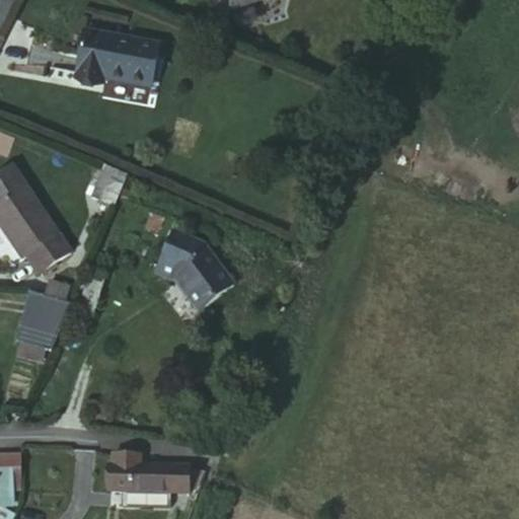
[(148,30),(73,17),(66,68),(95,74),(96,67),(144,77),(148,30)]
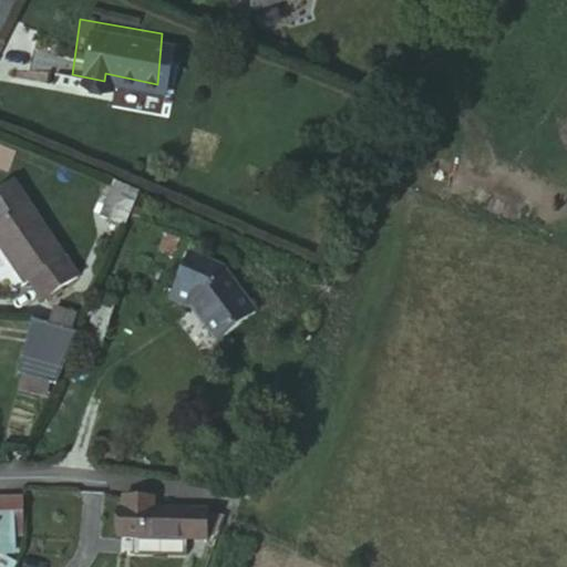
[(478,181),(468,202),(531,229),(539,207),(478,181)]
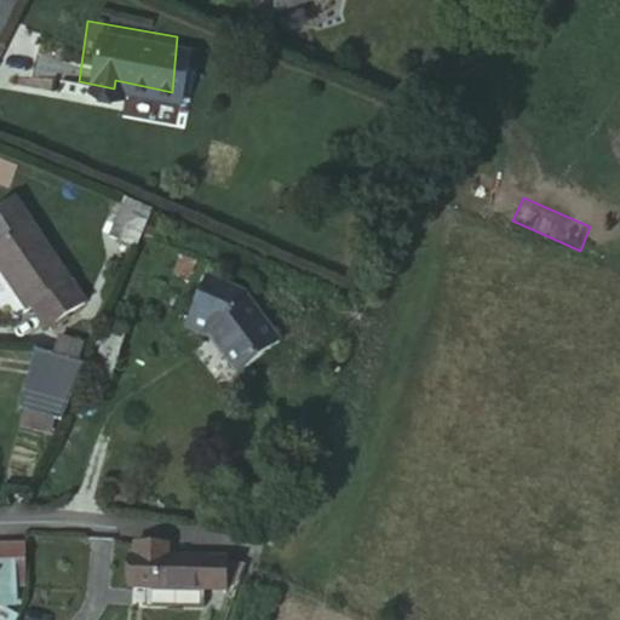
[(151,222),(125,207),(109,244),(136,256),(144,237),(151,222)]
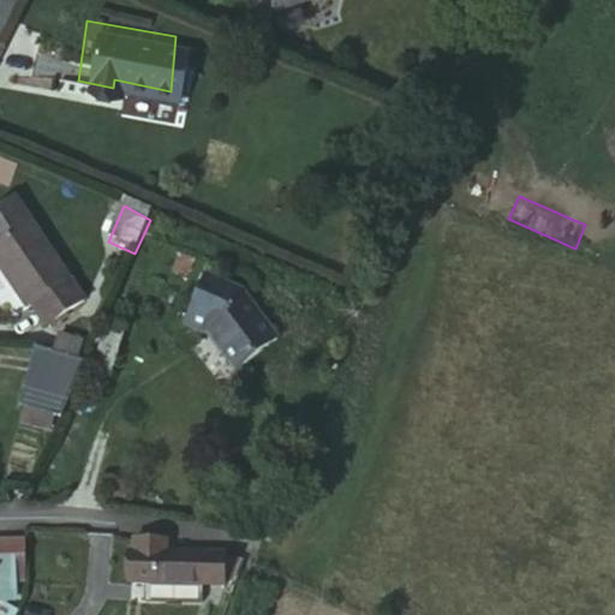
[(70,272),(0,213),(0,285),(15,297),(21,291),(41,309),(70,272)]
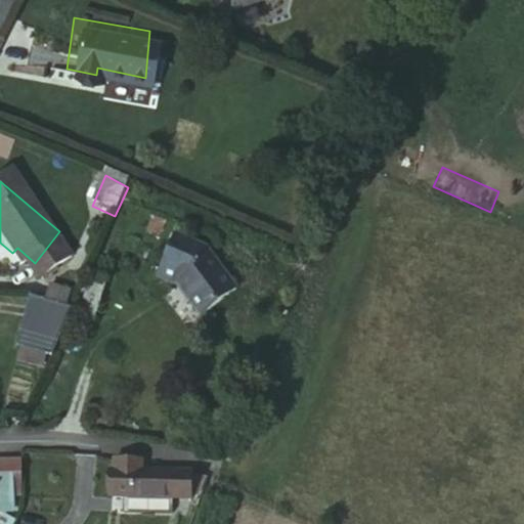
[(210,245),(201,239),(181,230),(162,272),(179,281),(204,310),(232,290),(241,284),(210,245)]
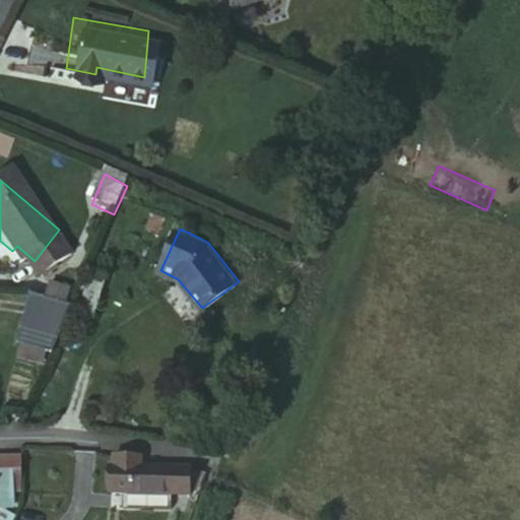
[(105,278),(92,274),(80,317),(93,320),(105,278)]
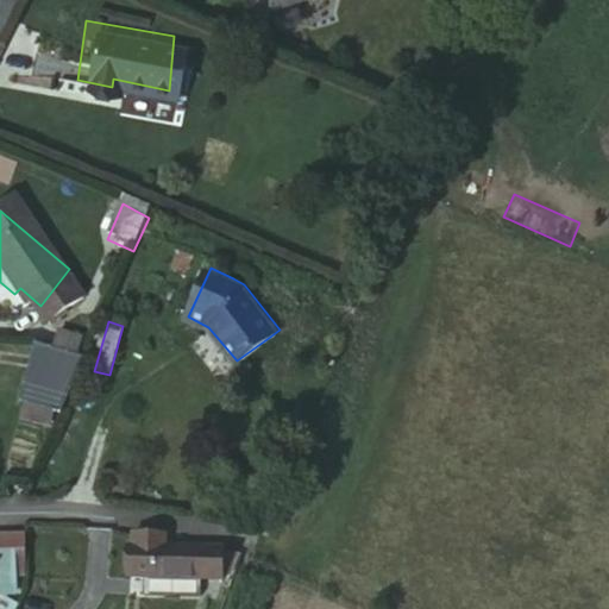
[(64,334),(58,350),(82,363),(89,347),(64,334)]
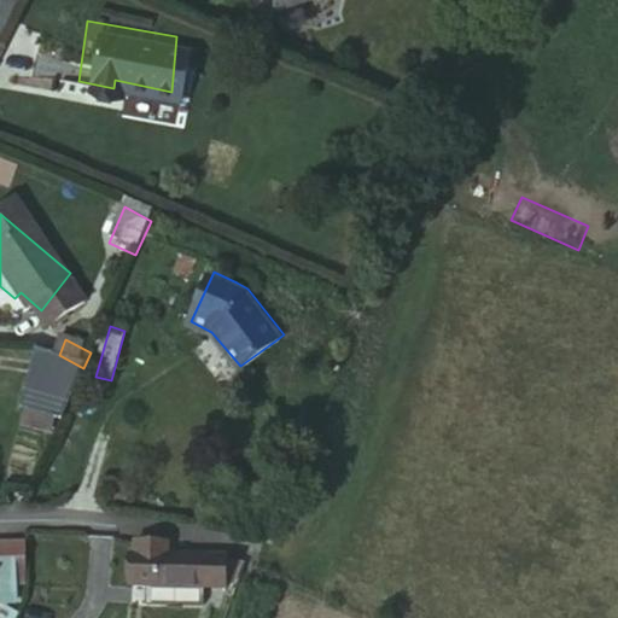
[(36,343),(31,361),(18,403),(24,406),(51,417),(59,420),(83,368),(59,355),(36,343)]
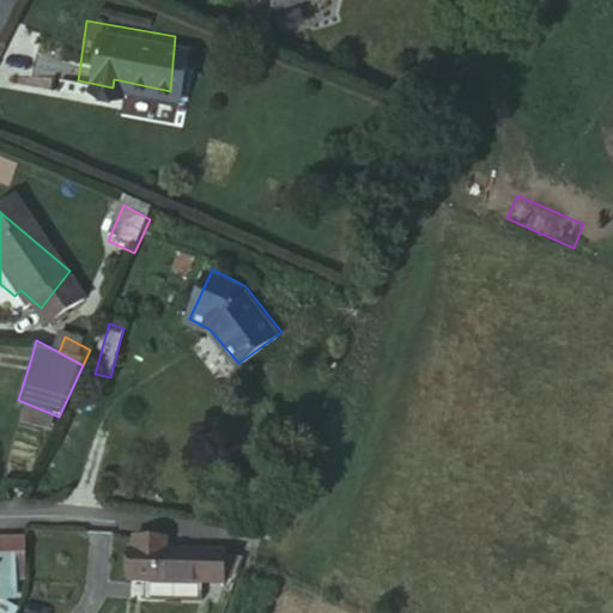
[(44,429),(50,413),(24,402),(16,417),(44,429)]
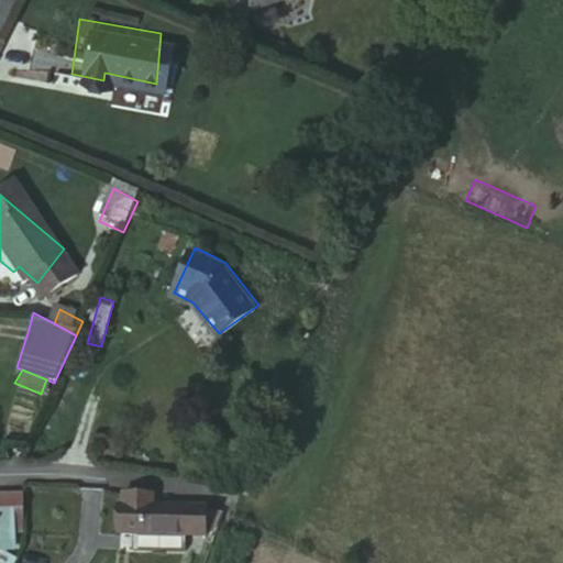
[(0,537),(14,537),(15,498),(0,497),(0,537)]
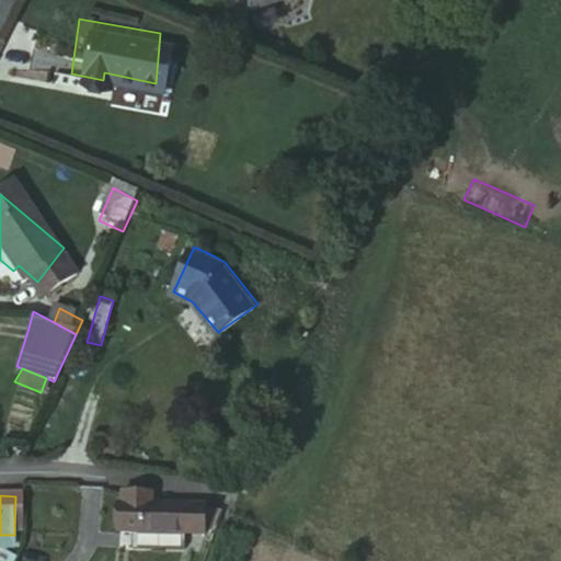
[(119,496),(119,505),(146,506),(147,496),(119,496)]
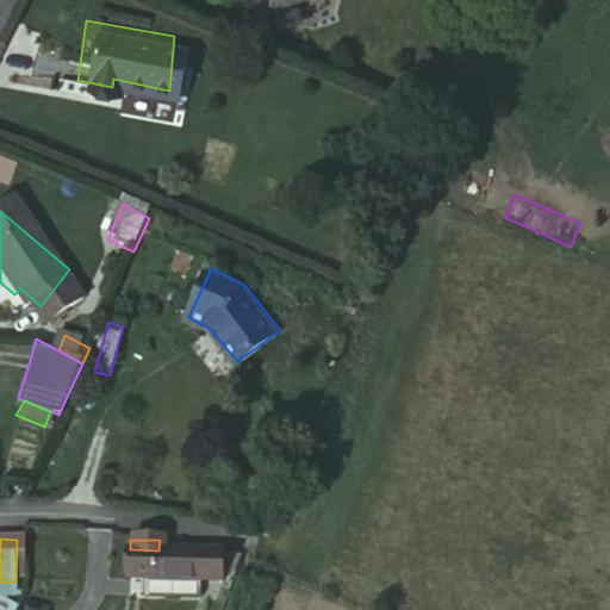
[(159,551),(130,549),(129,578),(218,580),(221,552),(159,551)]
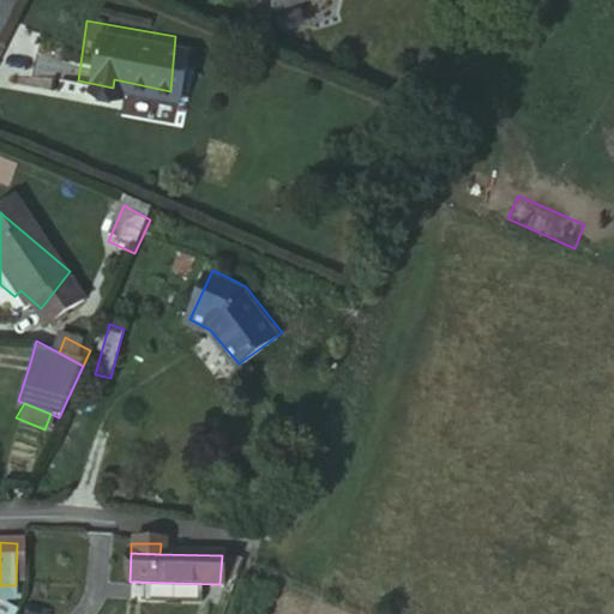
[(151,584),(150,596),(197,599),(198,588),(151,584)]
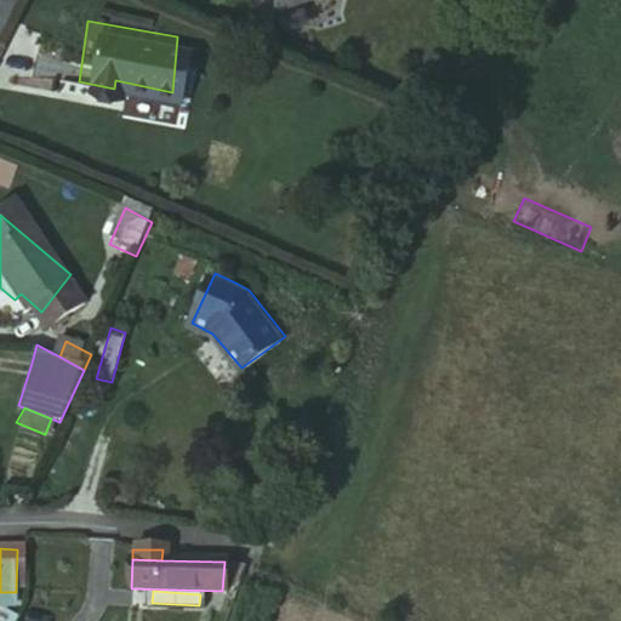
[(16,592),(0,592),(0,604),(17,605),(16,592)]
